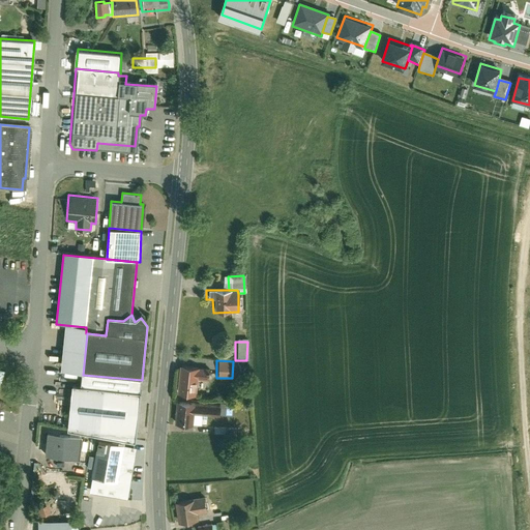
[(204,369),(176,365),(173,392),(193,394),(195,378),(206,379),(206,372),(204,372),(204,369)]
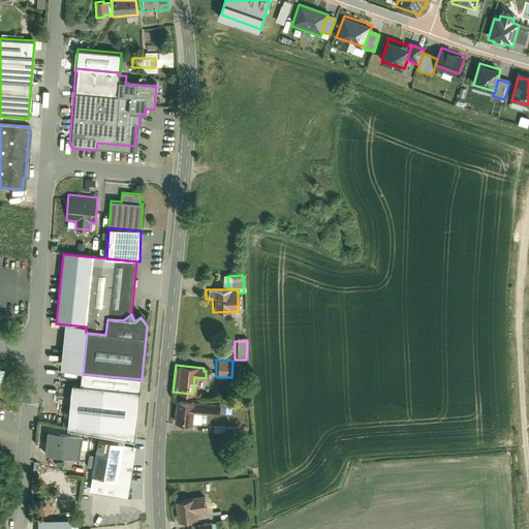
[(142,379),(83,374),(82,386),(73,385),(67,431),(135,443),(142,379)]
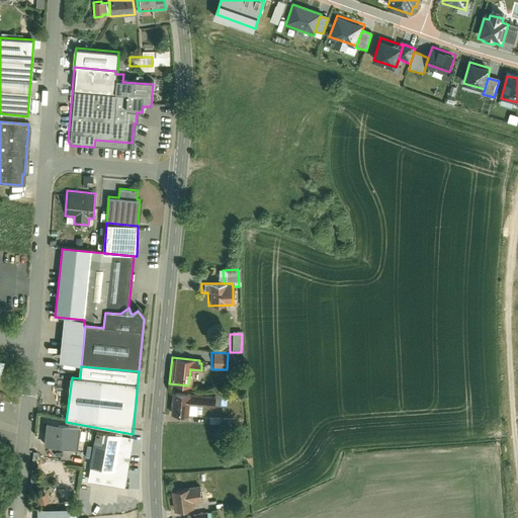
[(186,418),(187,405),(212,407),(213,397),(170,394),(169,417),(186,418)]
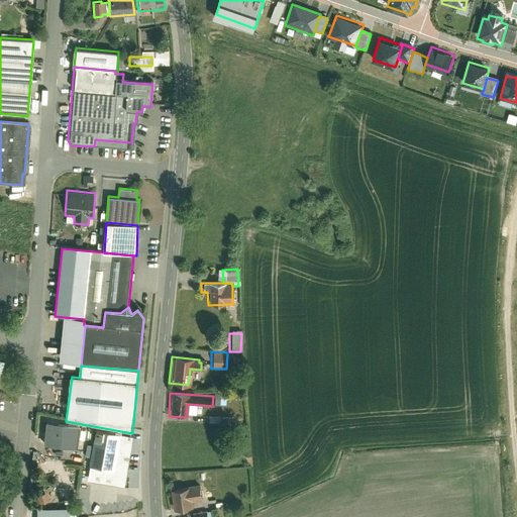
[(80,428),(44,425),(43,447),(78,450),(80,428)]
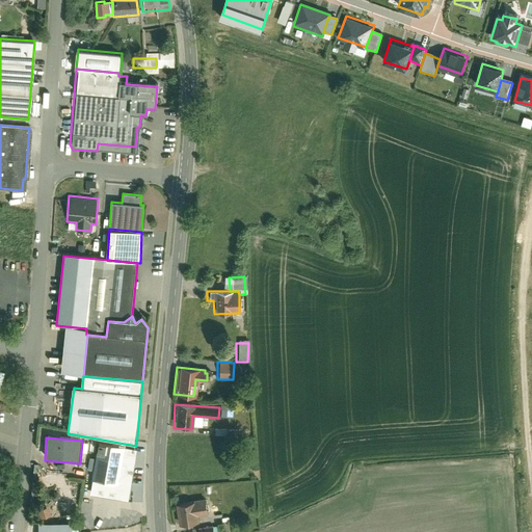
[(114,495),(123,447),(97,443),(90,478),(87,478),(85,490),(114,495)]
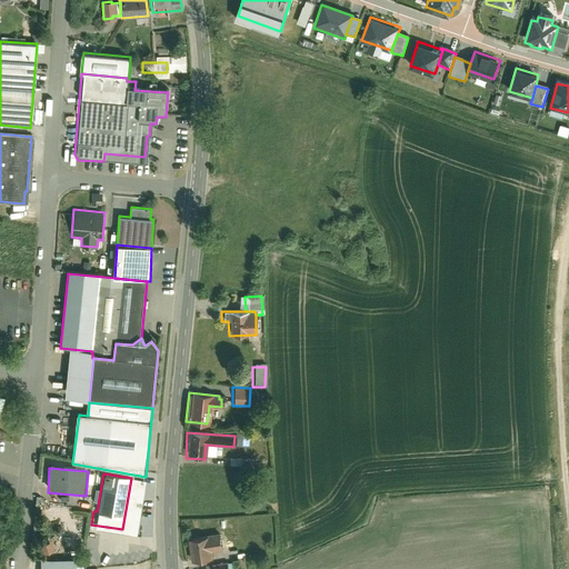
[(206,537),(186,540),(190,562),(211,559),(210,552),(220,551),(217,533),(205,536),(206,537)]
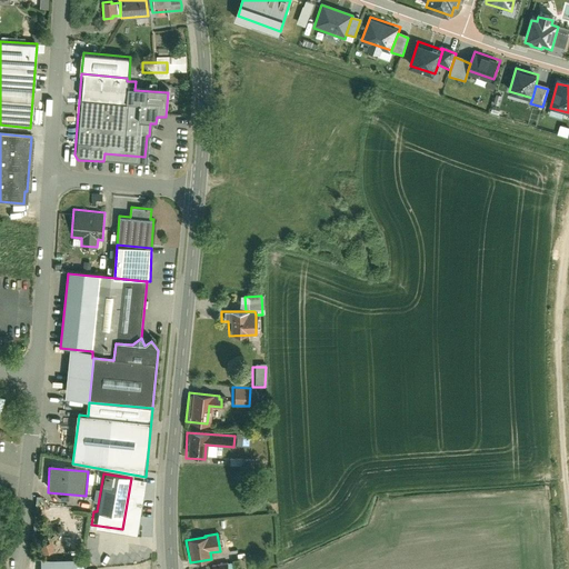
[(51,552),(48,542),(39,545),(42,555),(51,552)]
